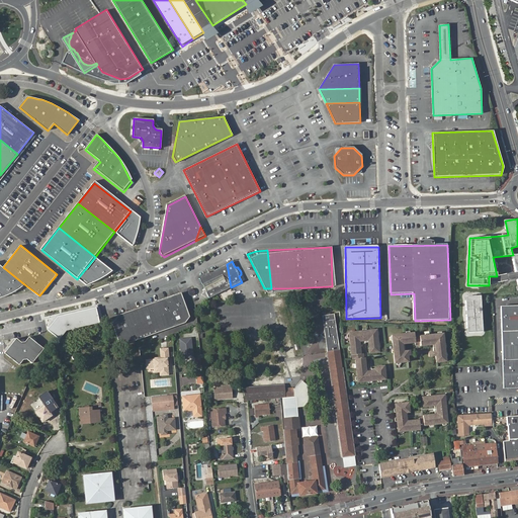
[(24,284),(3,267),(0,264),(0,299),(8,297),(11,295),(14,293),(20,288),(23,286),(24,284)]
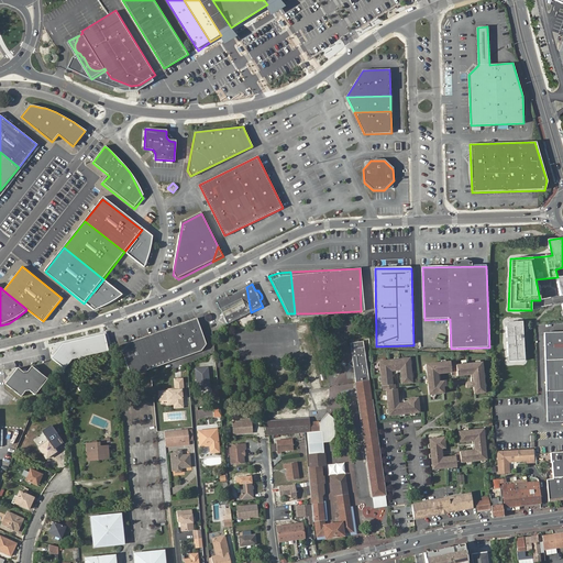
[(251,312),(246,287),(218,302),(228,323),(251,312)]
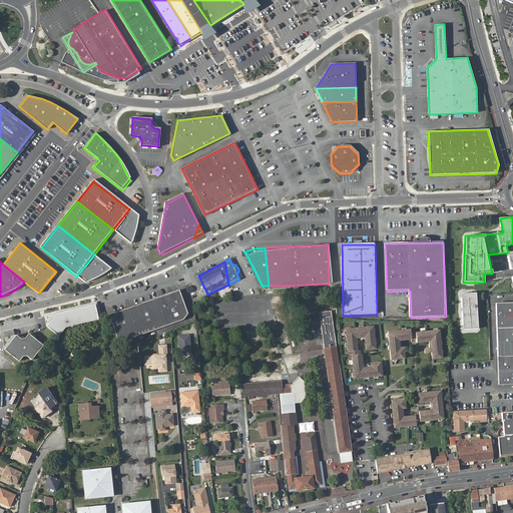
[(109,315),(118,343),(182,320),(187,314),(179,290),(109,315)]
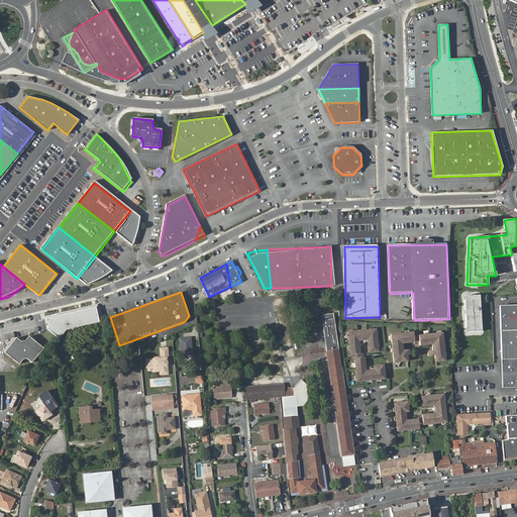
[(480,295),(464,295),(466,331),(481,330),(480,309),(480,295)]
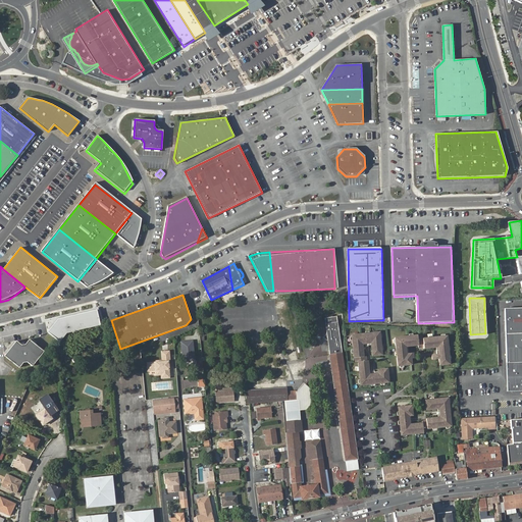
[(521,307),(504,308),(506,334),(521,332),(521,307)]
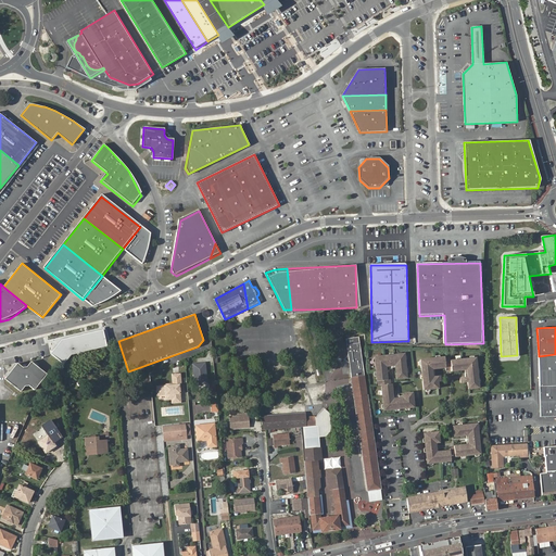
[(61,339),(50,353),(63,364),(72,354),(108,345),(103,329),(61,339)]
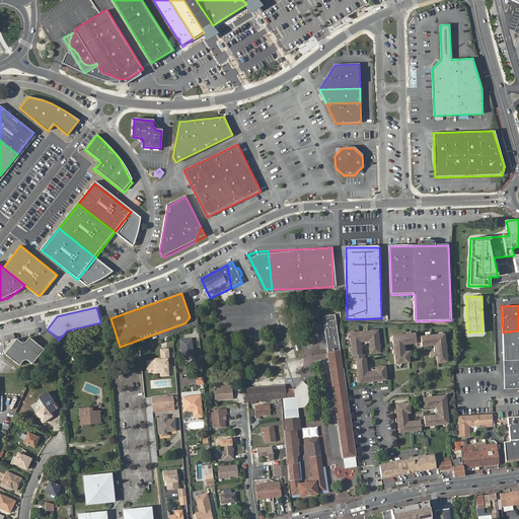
[(325,329),(328,353),(341,352),(337,320),(322,322),(317,317),(310,327),(320,337),(325,329)]
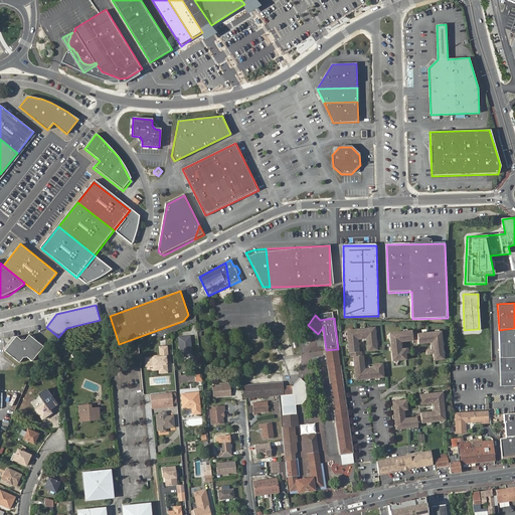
[(377,350),(375,327),(346,330),(348,353),(350,352),(350,357),(352,357),(355,381),(384,378),(382,363),(371,364),(372,368),(370,368),(365,368),(363,355),(362,355),(361,351),(359,352),(358,340),(365,339),(366,351),(377,350)]
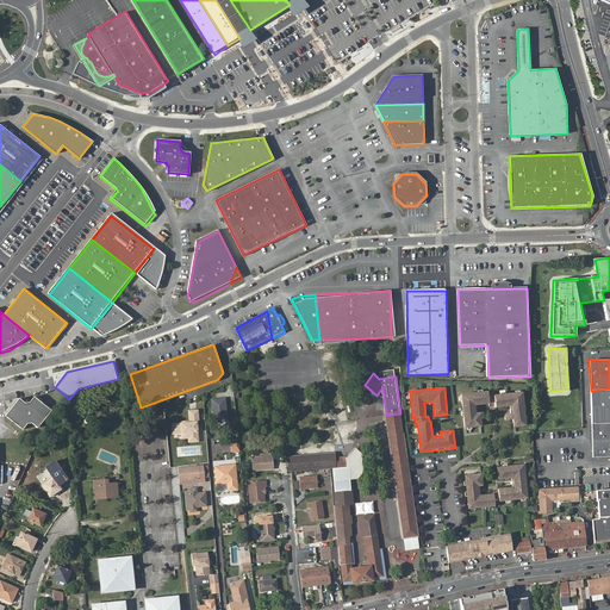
[(609,388),(591,391),(592,424),(609,422),(609,388)]
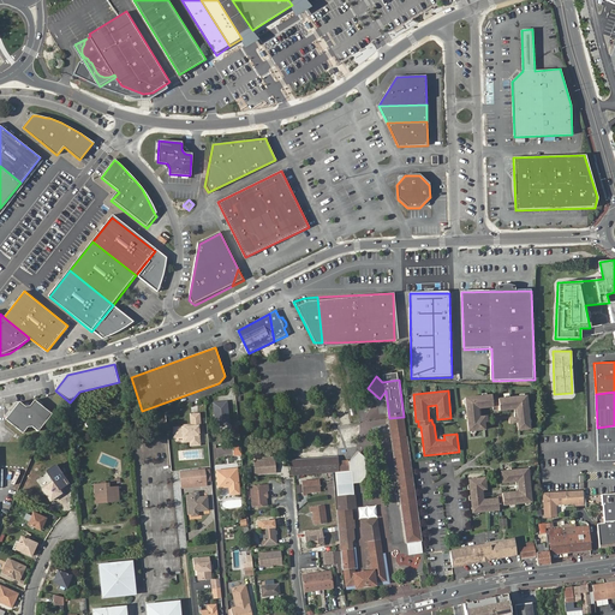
[(491,394),(464,398),(467,433),(485,430),(484,423),(488,422),(487,416),(479,417),(478,410),(493,407),(494,411),(496,410),(500,410),(499,411),(514,410),(515,417),(508,418),(508,424),(515,423),(518,431),(530,430),(526,395),(499,399),(497,395),(491,396),(491,394)]
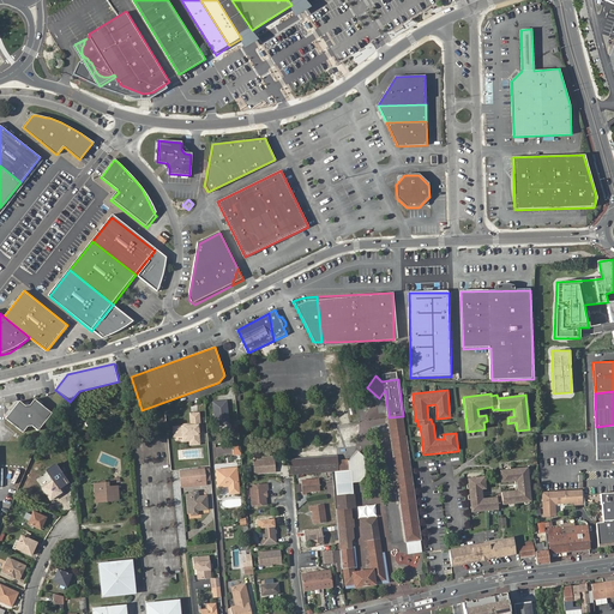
[(20,399),(6,419),(23,433),(28,427),(34,426),(38,431),(50,414),(35,401),(31,405),(28,405),(20,399)]
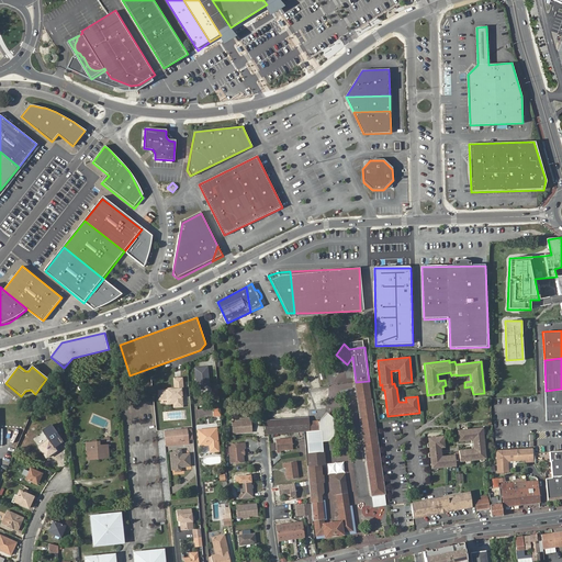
[(197,389),(210,389),(210,367),(198,367),(197,389)]
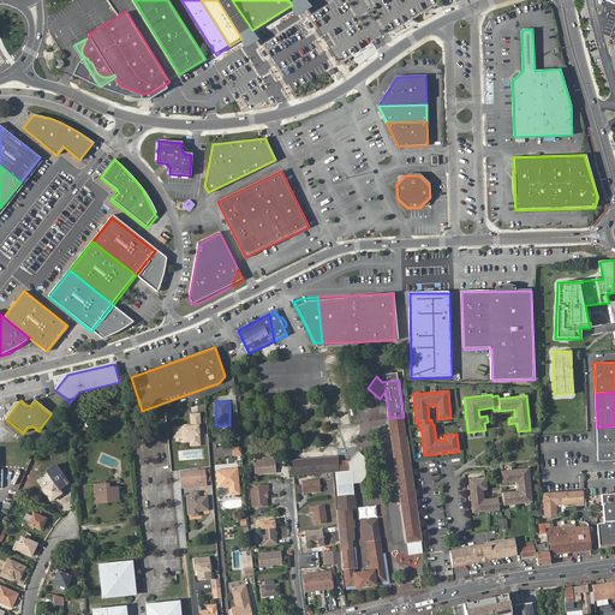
[(193,443),(201,442),(199,424),(198,413),(190,415),(190,425),(177,425),(177,430),(174,431),(174,436),(184,435),(184,439),(190,439),(192,442),(193,443)]
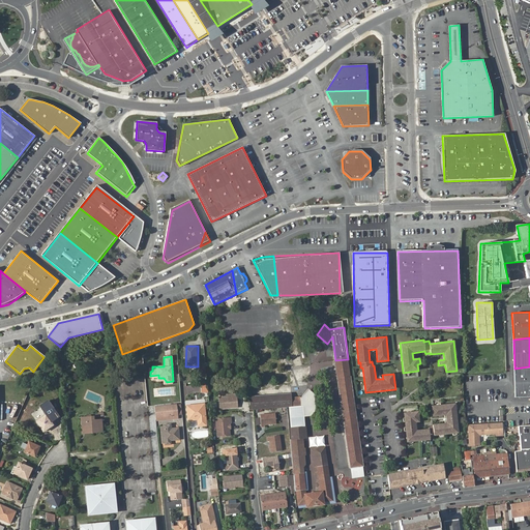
[(340,400),(344,421),(344,427),(350,469),(363,467),(353,396),(349,362),(335,364),(340,400)]
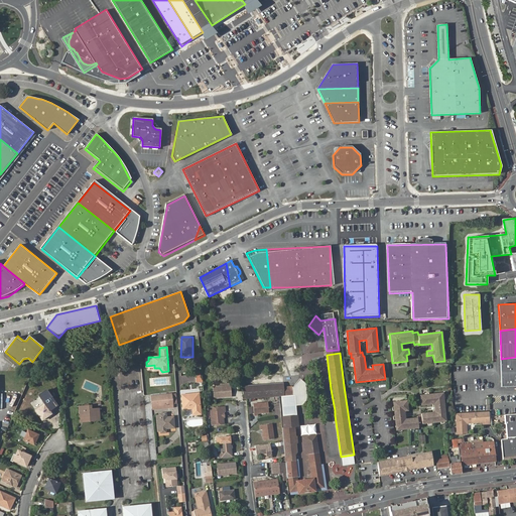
[(515,357),(501,359),(503,387),(515,386),(515,357)]
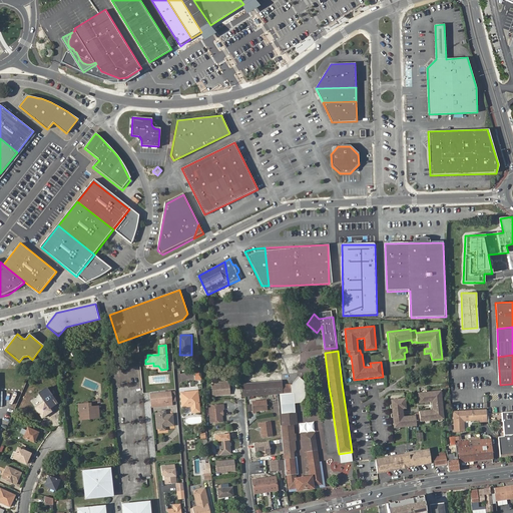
[(299,379),(291,384),(291,393),(294,393),(295,405),(302,405),(307,400),(305,385),(299,379)]
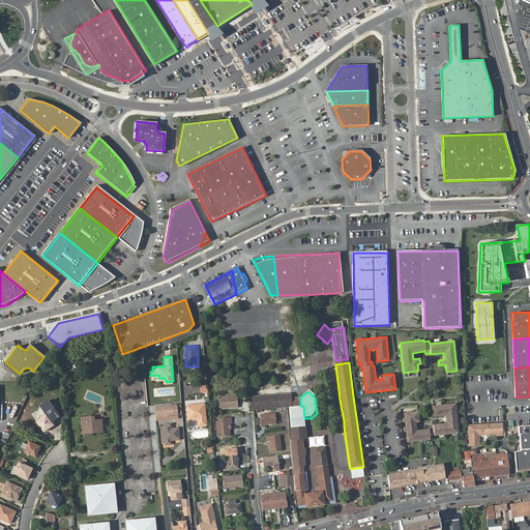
[(286,394),(288,408),(289,407),(300,406),(300,396),(292,398),(291,393),(286,394)]
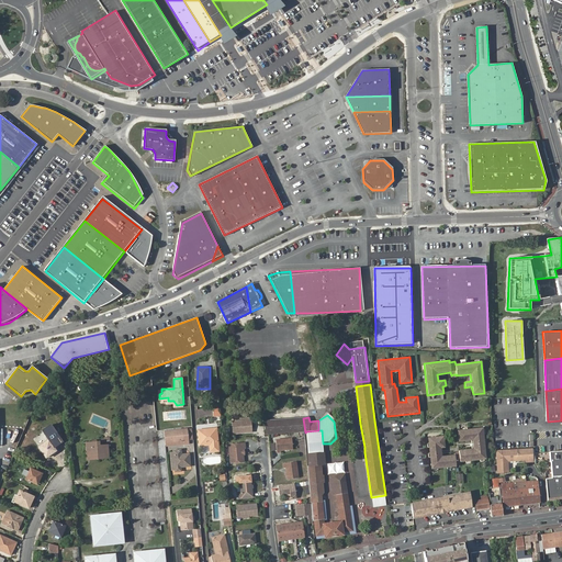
[(303,418),(263,420),(265,435),(305,433),(303,418)]
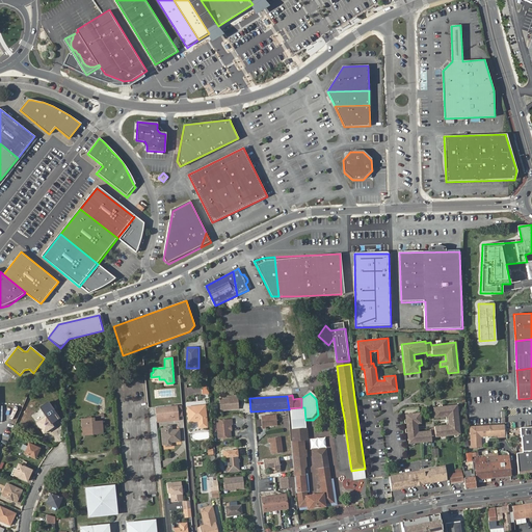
[(237,398),(220,399),(221,410),(238,409),(237,398)]
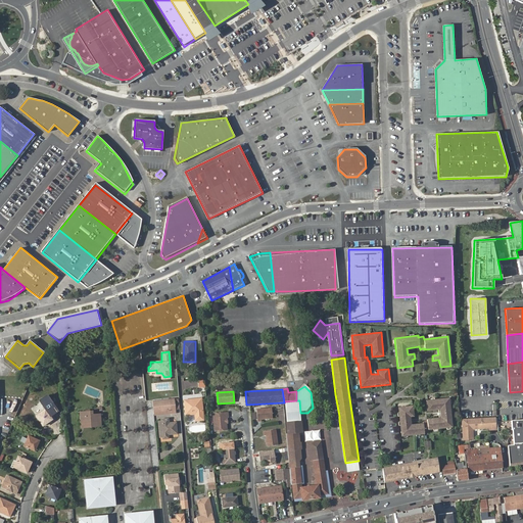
[(185,399),(186,412),(193,411),(194,414),(196,413),(197,420),(203,419),(201,397),(185,399)]
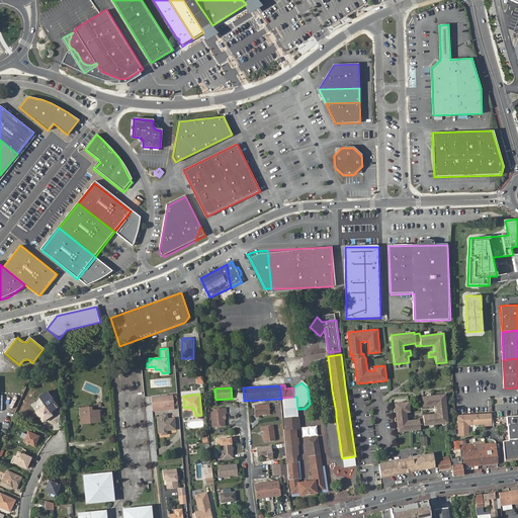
[(409,402),(395,404),(398,433),(421,430),(421,432),(425,431),(424,426),(448,424),(444,394),(422,398),(423,408),(435,406),(436,414),(423,416),(423,417),(422,417),(419,418),(419,419),(408,420),(407,413),(410,413),(409,402)]
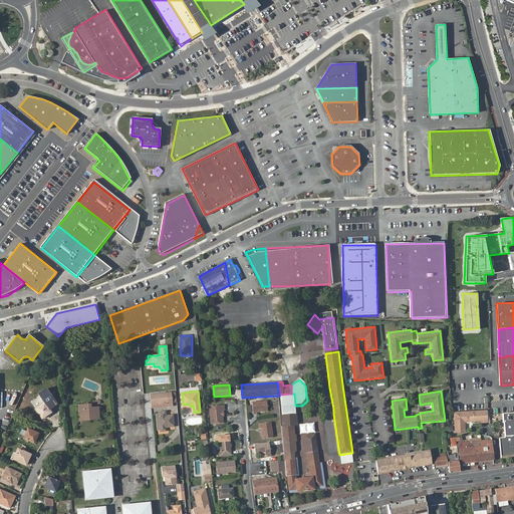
[(47,407),(52,403),(43,392),(38,395),(43,402),(35,409),(42,419),(51,412),(47,407)]
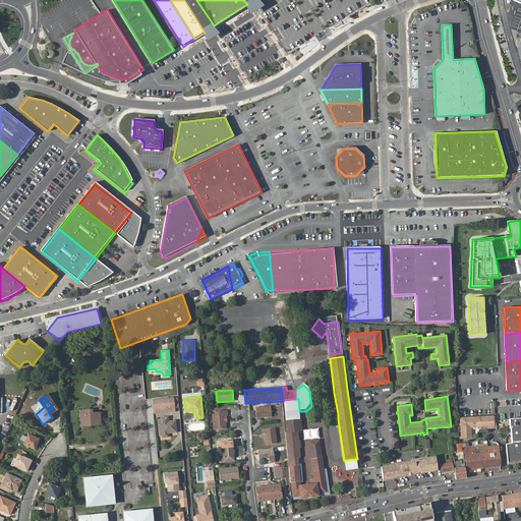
[(156,413),(167,411),(167,408),(174,407),(173,397),(154,399),(156,413)]
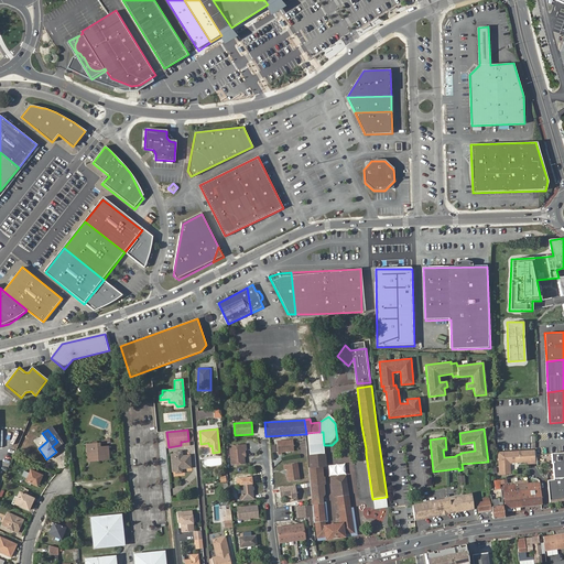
[(307,433),(308,447),(324,445),(323,432),(320,432),(307,433)]
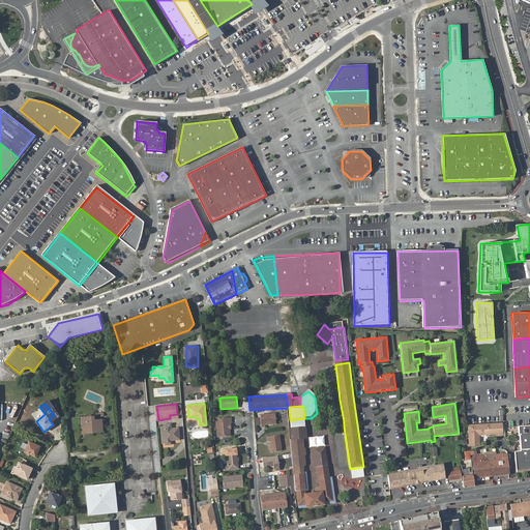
[(276,412),(261,413),(262,424),(266,424),(266,422),(276,422),(277,421),(276,412)]
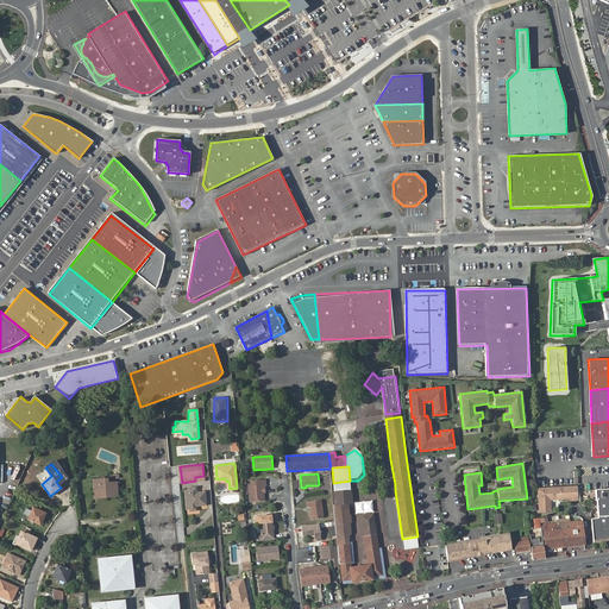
[(92,479),(93,493),(105,491),(105,496),(117,495),(115,482),(107,483),(106,478),(92,479)]
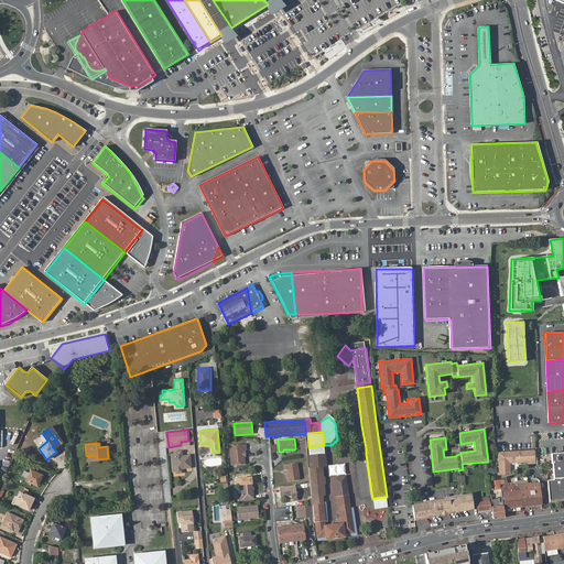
[(229,446),(230,464),(245,463),(245,457),(246,457),(246,451),(245,444),(229,446)]
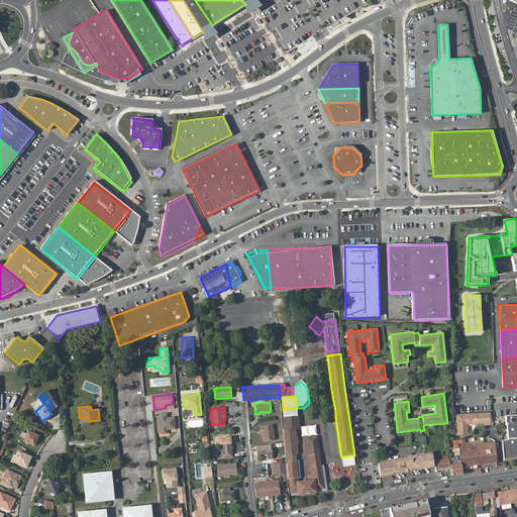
[(286,458),(294,457),(297,454),(296,446),(295,439),(295,430),(299,430),(297,408),(283,410),(283,418),(282,418),(283,430),(285,443),(286,458)]
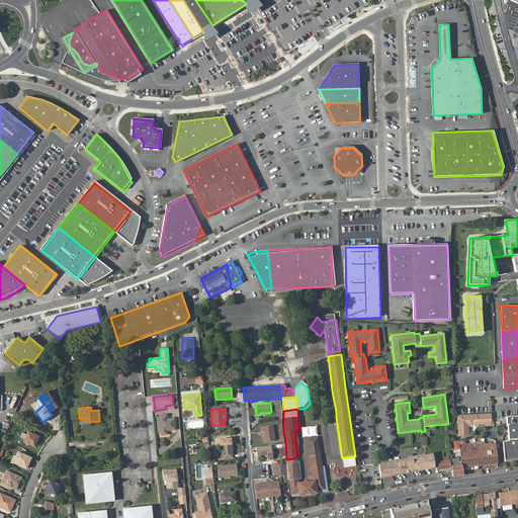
[(167,428),(176,428),(175,418),(169,418),(168,414),(161,414),(162,433),(168,433),(167,428)]
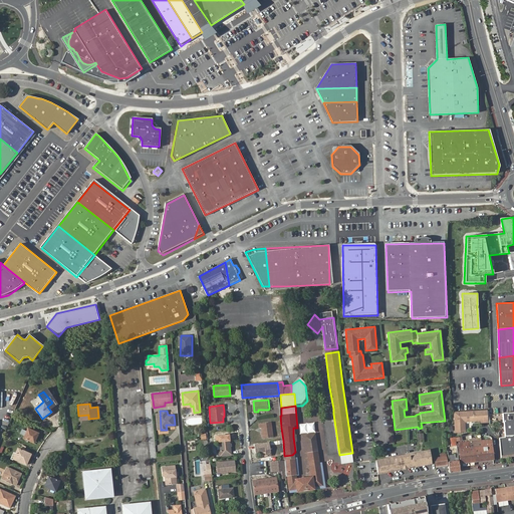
[(455,413),(456,433),(465,432),(464,421),(482,420),(482,424),(488,423),(486,412),(486,411),(455,413)]
